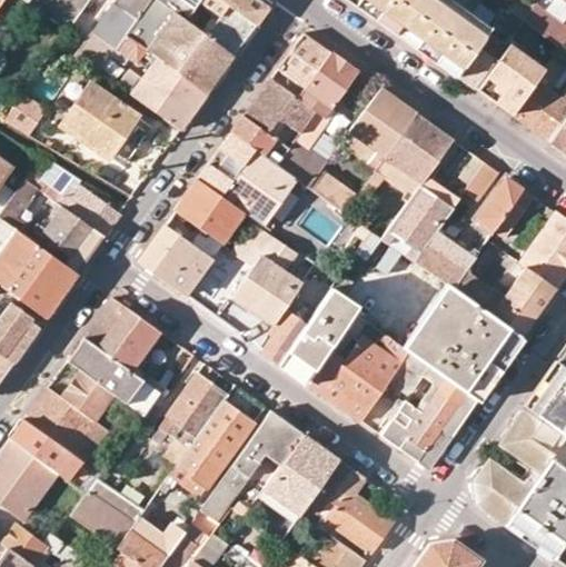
[(27,0),(69,31),(91,0),(27,0)]
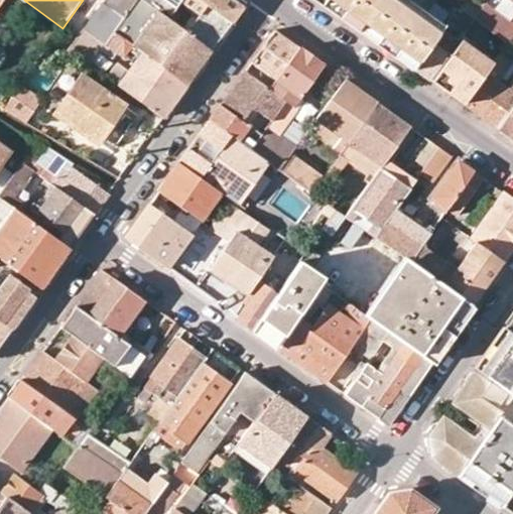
[(109,0),(106,5),(105,4),(71,50),(90,65),(104,44),(106,45),(117,31),(125,19),(138,0),(109,0)]
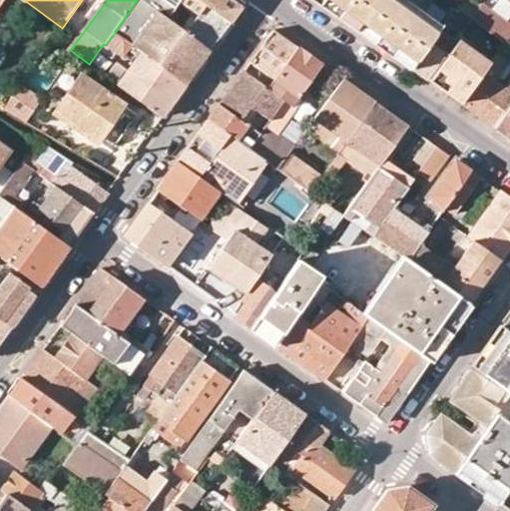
[(197,70),(212,49),(169,18),(168,17),(158,11),(143,0),(137,0),(124,19),(116,31),(135,45),(143,51),(181,79),(191,65),(197,70)]
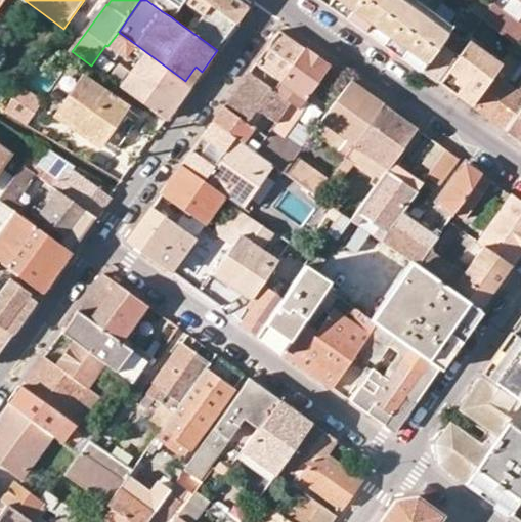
[(173,18),(178,11),(185,2),(186,0),(146,0),(162,11),(172,17),(173,18)]
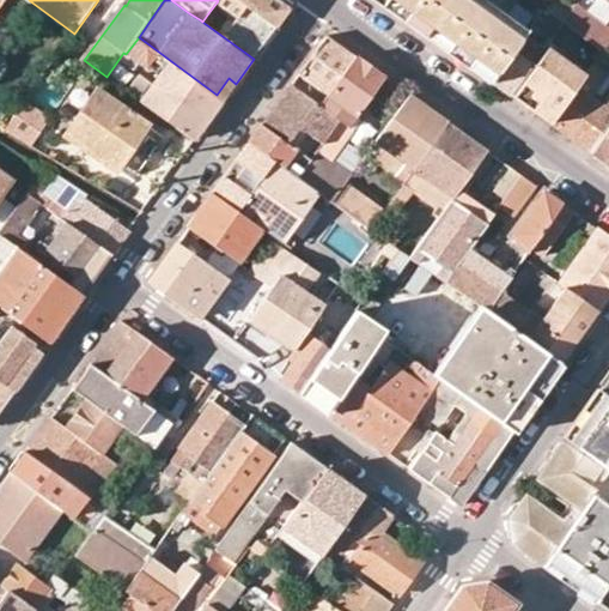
[(251,0),(218,0),(217,2),(239,17),(248,6),(251,0)]
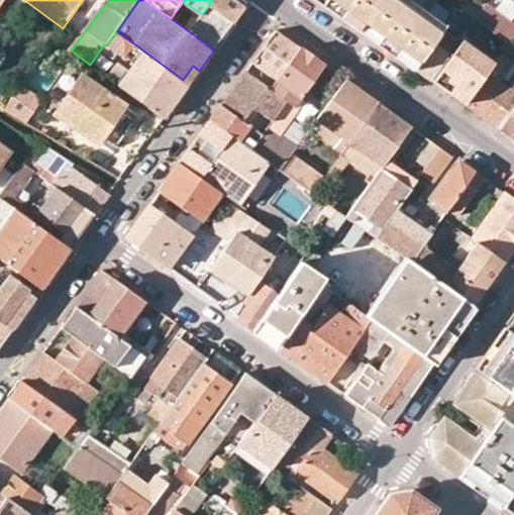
[(233,0),(212,0),(209,5),(233,22),(244,7),(233,0)]
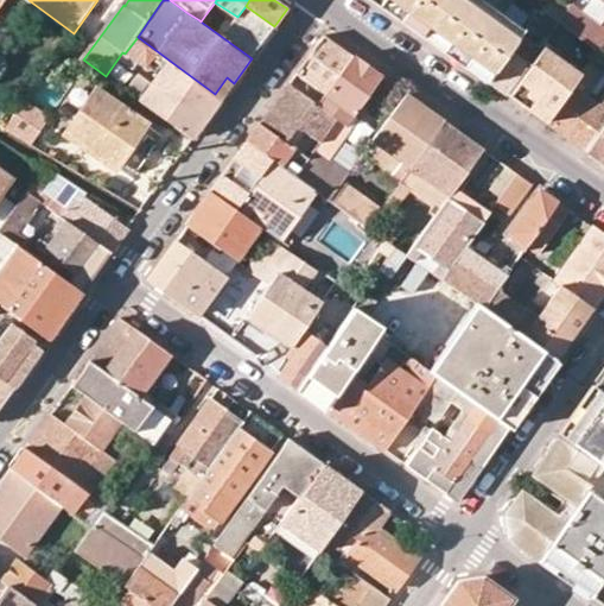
[(490,80),(522,36),(472,0),(377,0),(474,69),(490,80)]
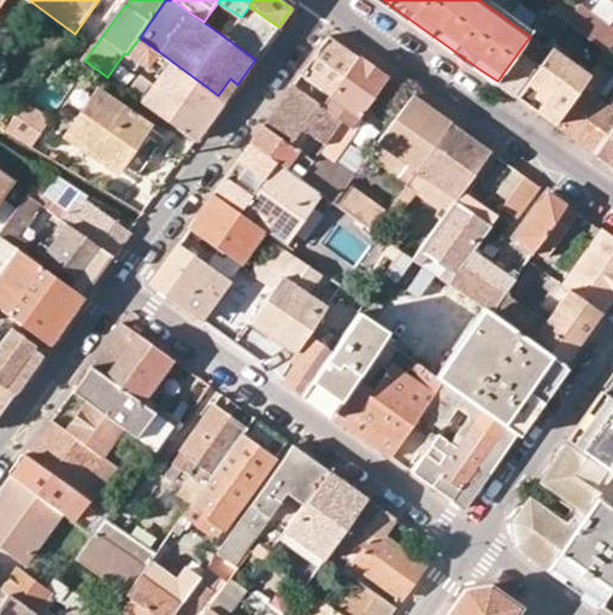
[(535,0),(549,11),(550,9),(556,0),(535,0)]
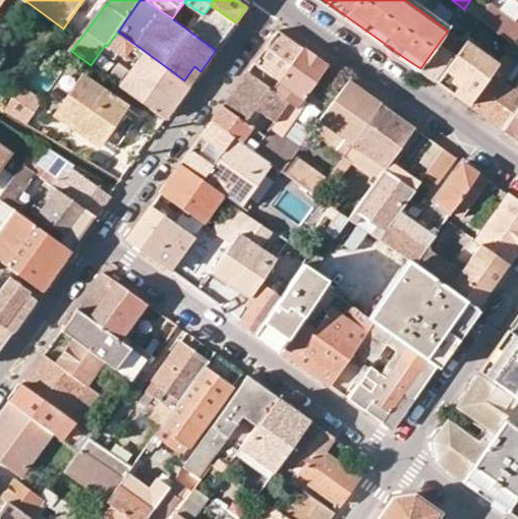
[(482,20),(493,6),(483,0),(470,0),(465,7),(482,20)]
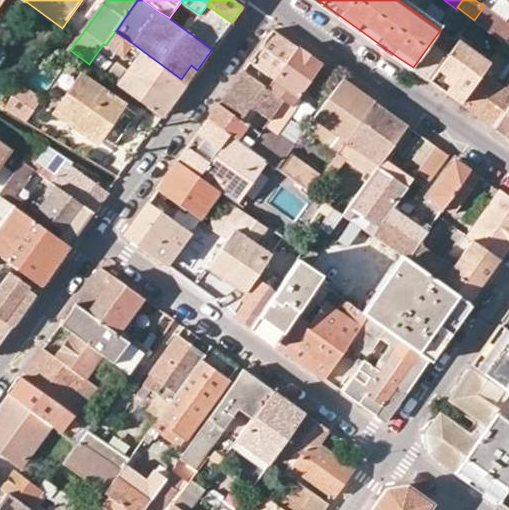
[(508,5),(499,0),(489,0),(485,6),(508,20),(508,5)]
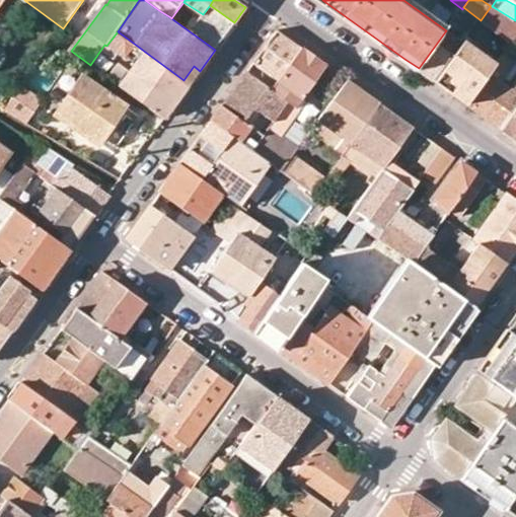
[(448,24),(455,10),(439,3),(432,17),(448,24)]
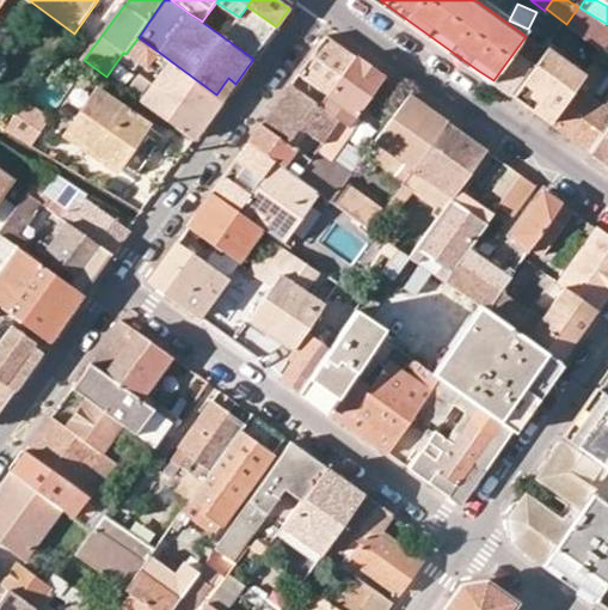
[(208,13),(202,22),(253,59),(276,26),(247,6),(239,17),(229,32),(214,22),(215,18),(208,13)]
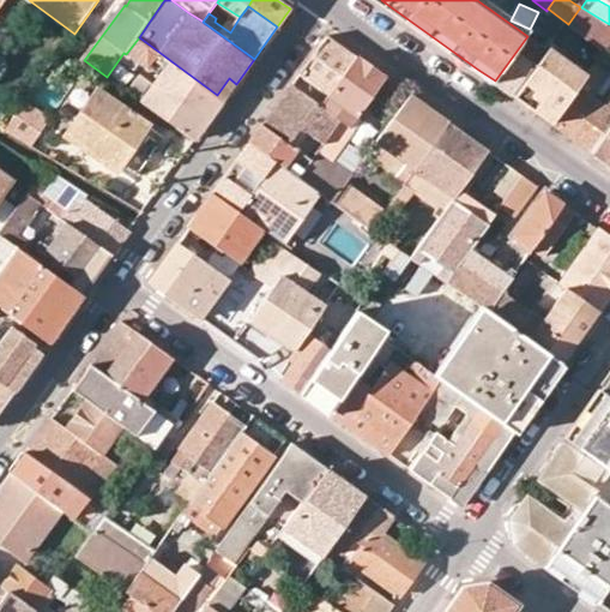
[(580,7),(568,24),(607,53),(609,48),(609,28),(580,7)]
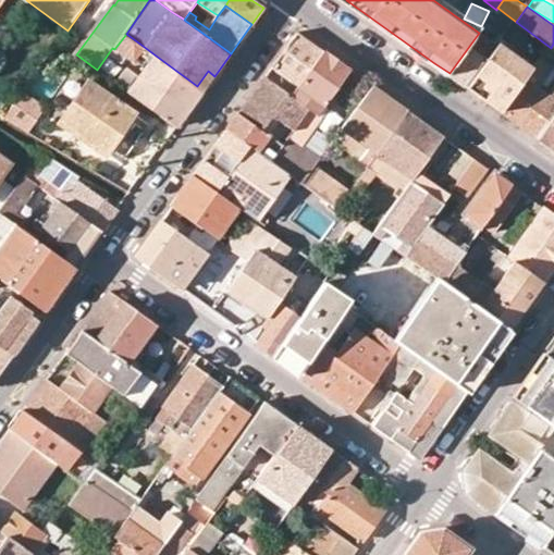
[(327,52),(298,33),(267,76),(293,96),(327,52)]
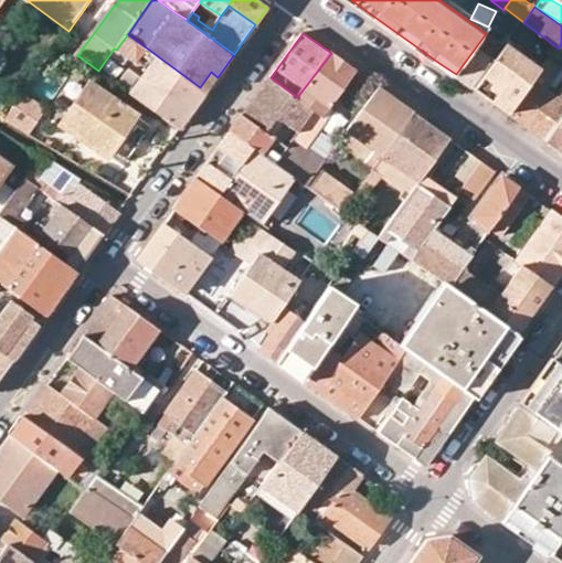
[(456,74),(475,88),(505,46),(486,33),(456,74)]
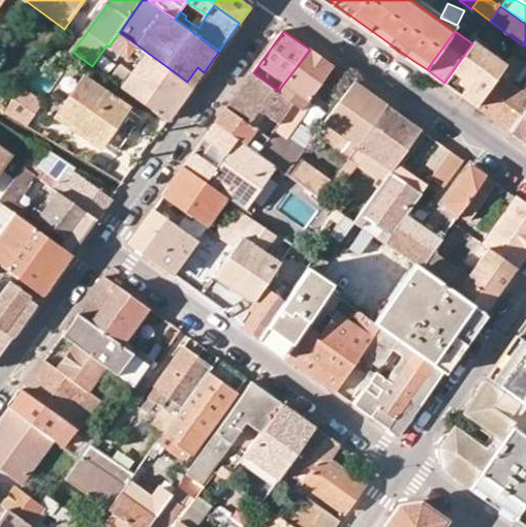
[(129,61),(140,47),(120,32),(109,47),(121,56),(129,61)]
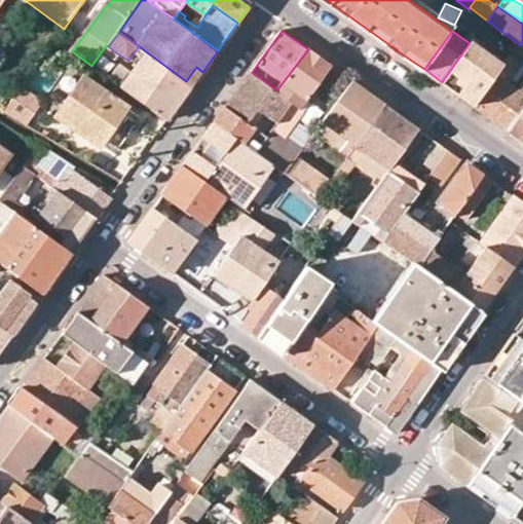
[(475,37),(472,41),(506,65),(508,62),(475,37)]
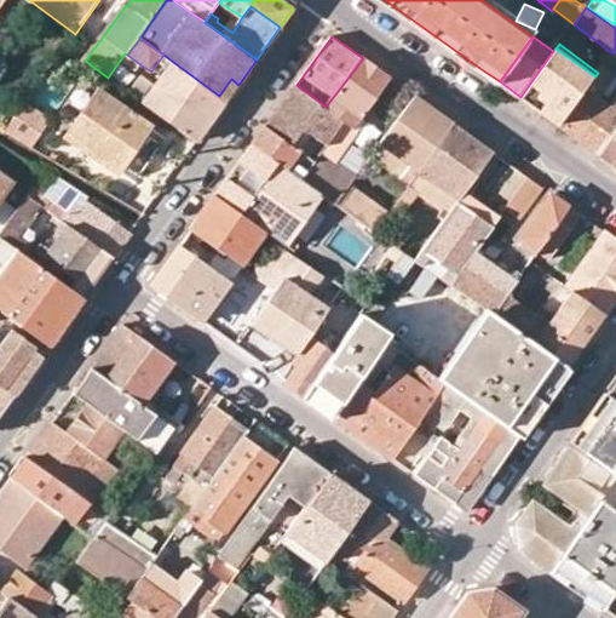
[(75,55),(67,49),(61,57),(69,64),(75,55)]
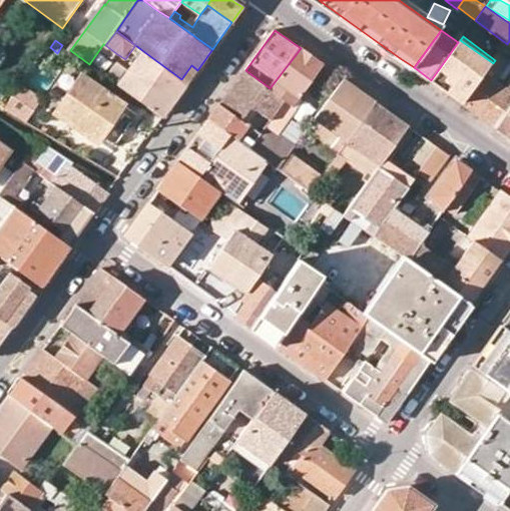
[(449,92),(457,81),(472,92),(493,63),(460,40),(458,42),(431,80),(449,92)]
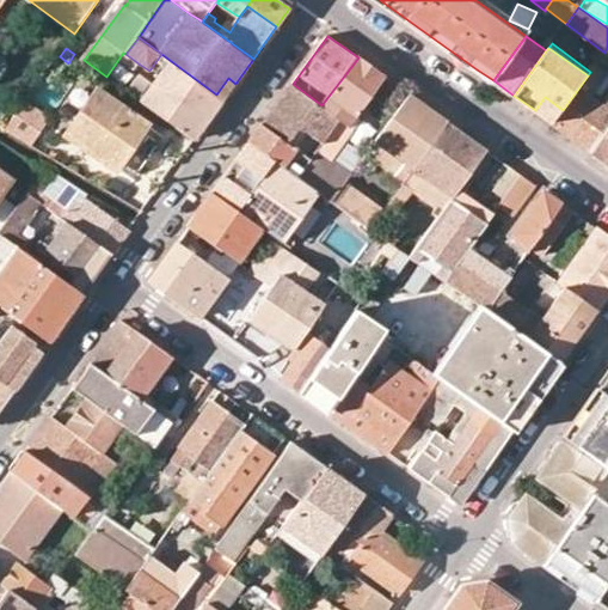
[(350,110),(360,116),(387,78),(386,77),(358,58),(321,105),(342,121),(350,110)]
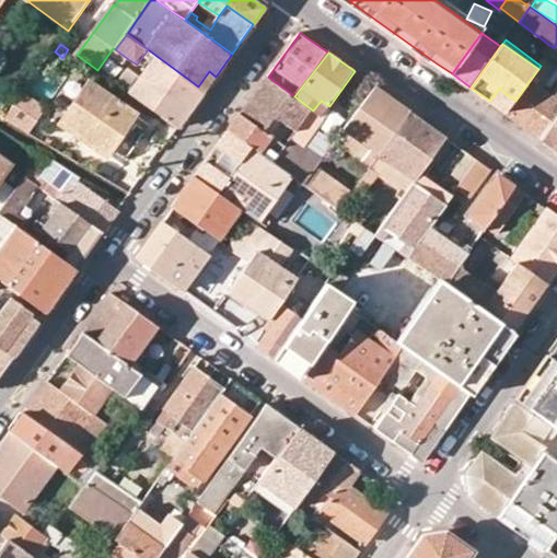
[(185,119),(205,92),(198,86),(157,56),(142,78),(130,93),(178,128),(185,119)]
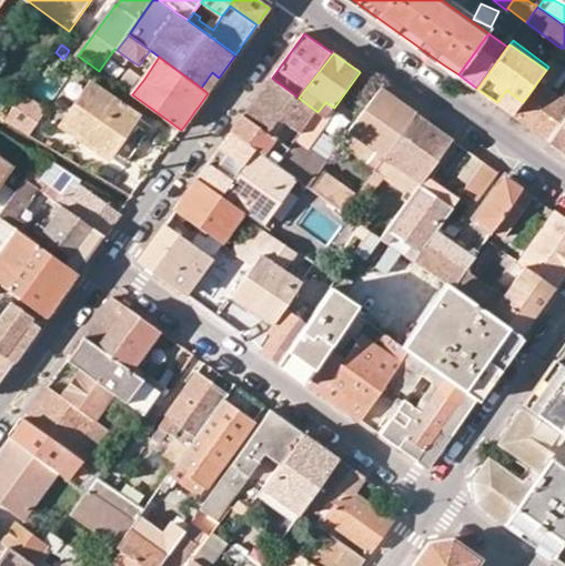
[(548,67),(546,70),(523,102),(514,114),(533,128),(556,94),(551,91),(564,73),(564,69),(553,60),(548,67)]
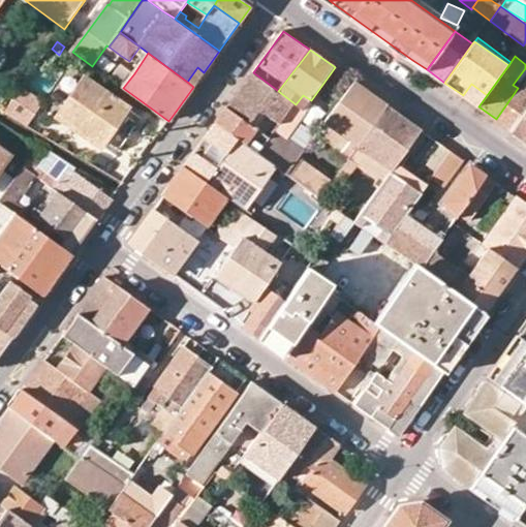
[(134,73),(123,65),(113,81),(123,88),(134,73)]
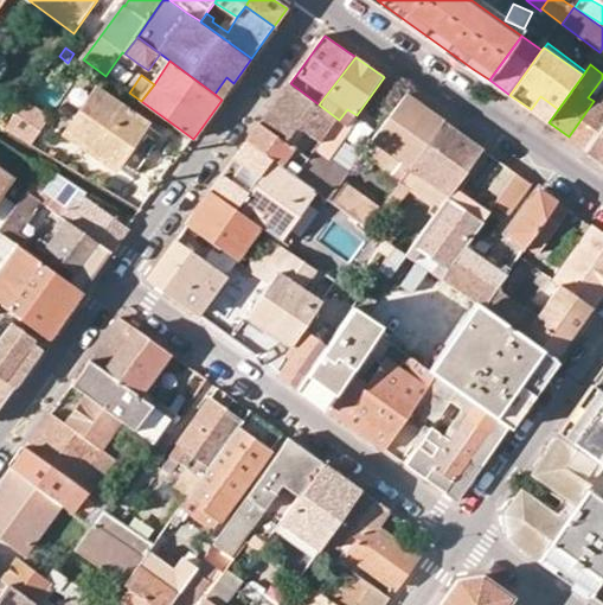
[(233,83),(226,77),(215,94),(222,100),(233,83)]
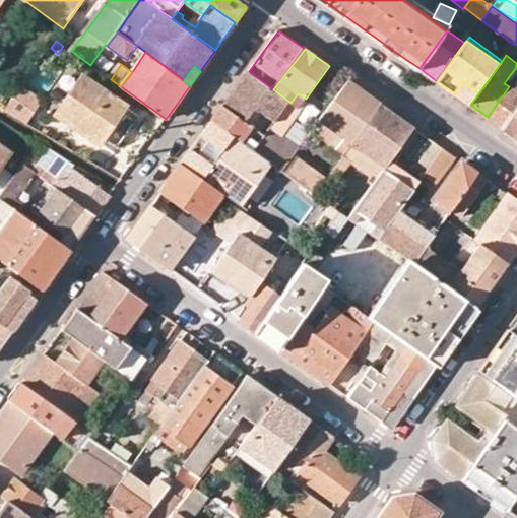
[(223,107),(245,122),(256,108),(269,118),(276,123),(291,103),(273,89),(249,71),(223,107)]
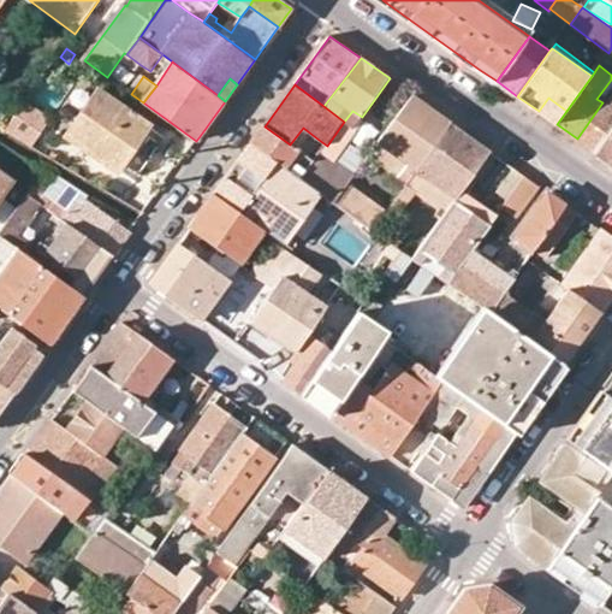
[(152,127),(100,90),(67,135),(119,171),(124,164),(141,176),(162,145),(146,134),(152,127)]
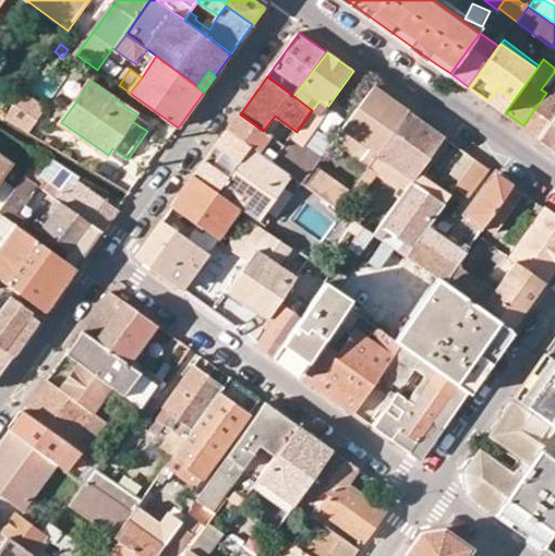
[(344,149),(354,135),(372,148),(362,162),(370,169),(411,112),(375,87),(335,143),(344,149)]
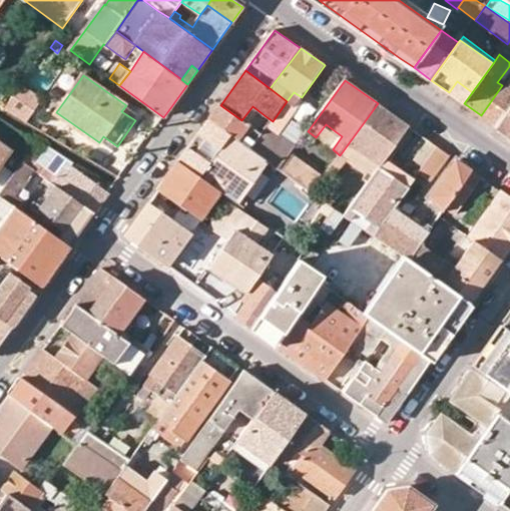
[(457,81),(449,92),(464,103),(472,92),(457,81)]
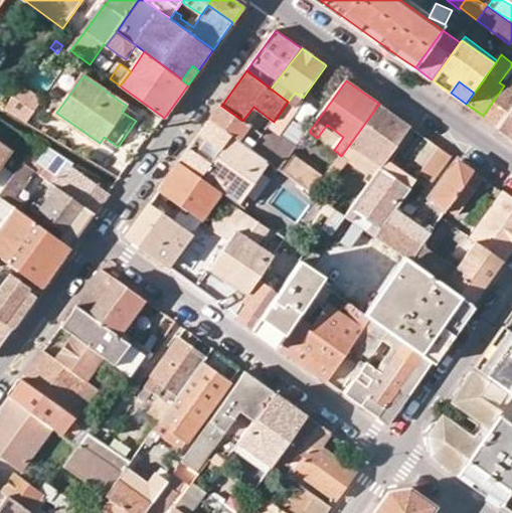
[(24,84),(6,111),(28,124),(45,100),(24,84)]
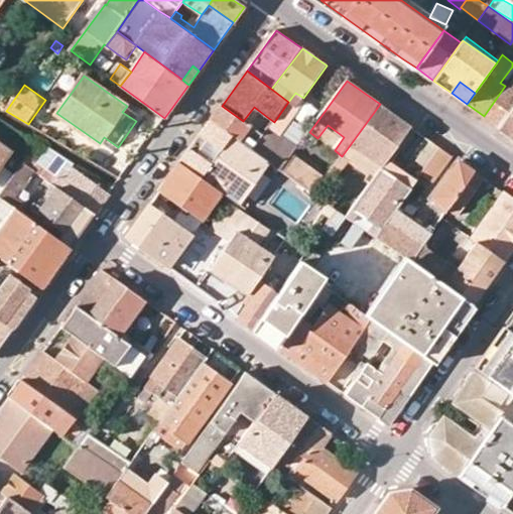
[(512,86),(510,90),(505,86),(484,116),(502,128),(512,113),(512,86)]
